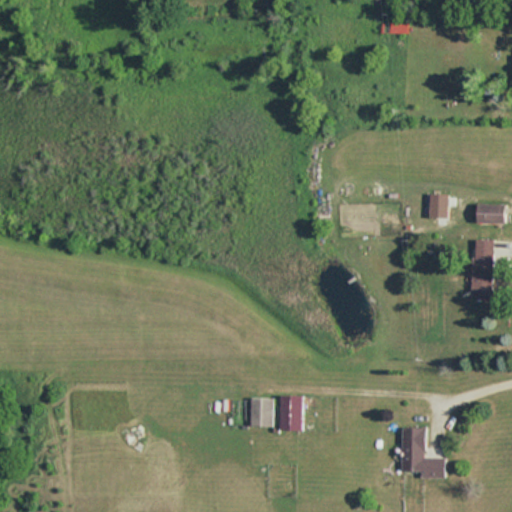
[(478,221),(506,221),(506,203),(478,203),(478,221)]
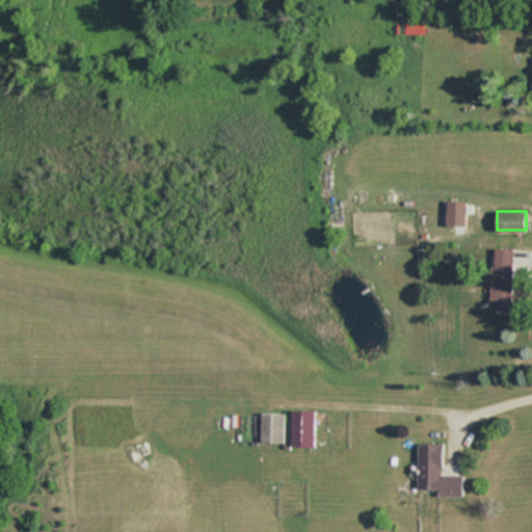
[(491,310),(513,310),(513,247),(491,247),(491,310)]
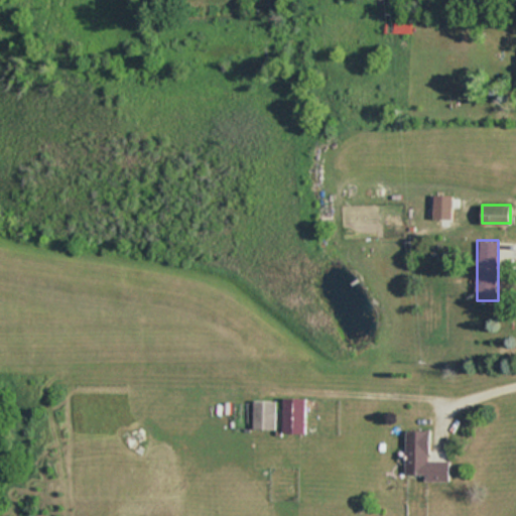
[(305,432),(305,398),(282,398),(282,432),(305,432)]
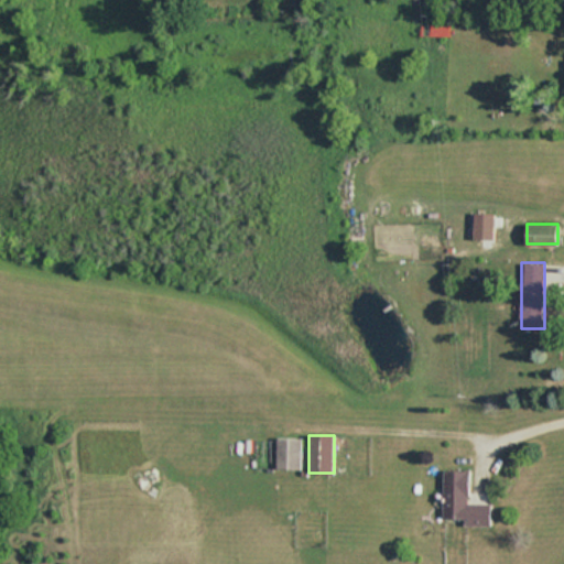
[(301,437),(277,437),(277,469),(301,469),(301,437)]
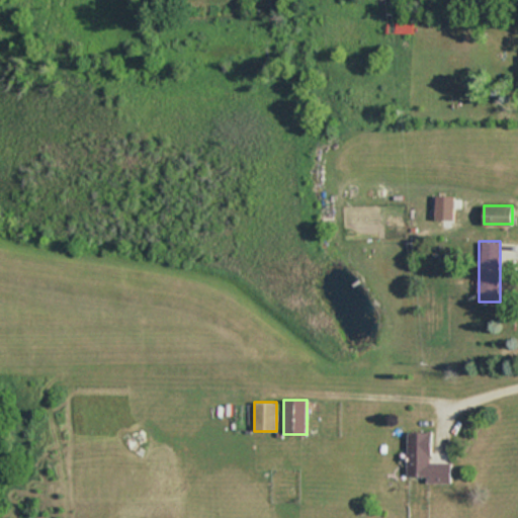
[(426,483),(451,483),(451,462),(431,462),(431,431),(407,431),(407,476),(426,476),(426,483)]
